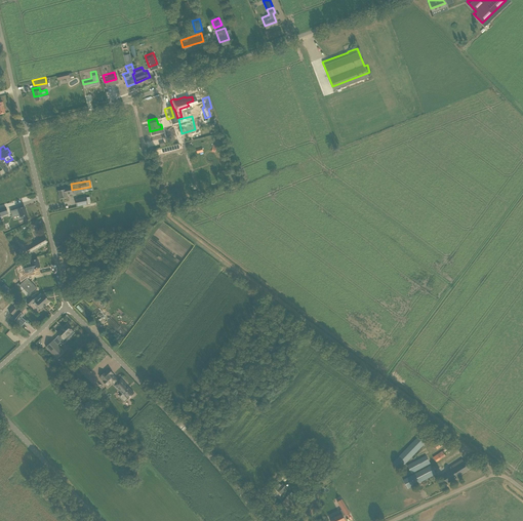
[(56,187),(58,195),(66,194),(65,192),(71,190),(69,183),(64,184),(64,186),(56,187)]
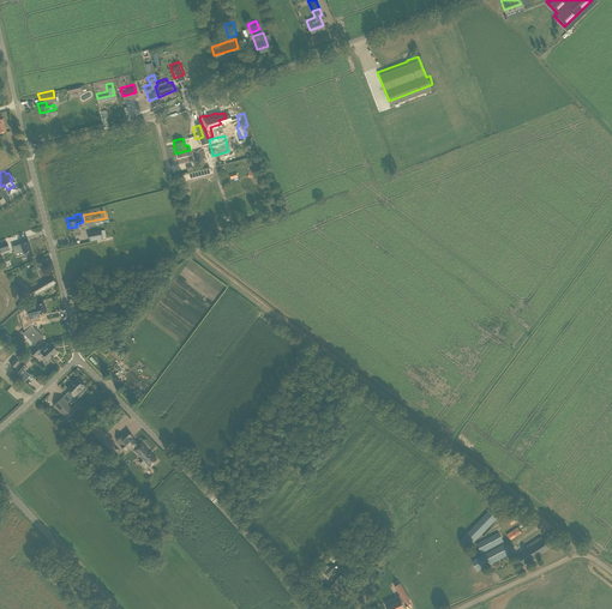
[(85,229),(88,236),(105,234),(102,225),(100,227),(99,225),(85,229)]
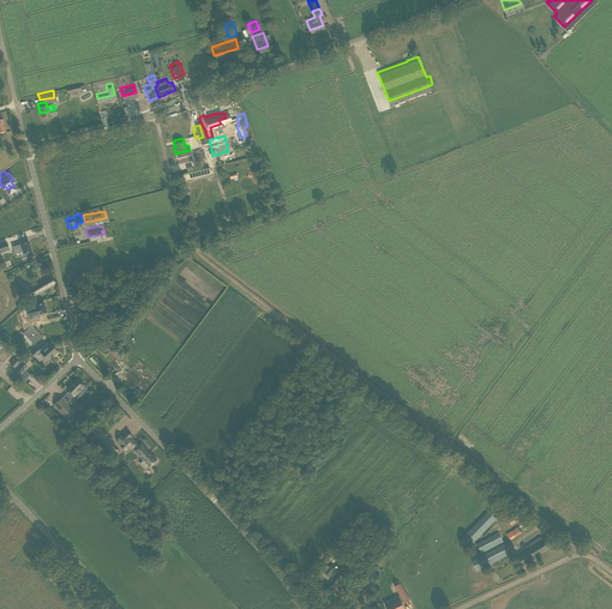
[(18,240),(12,241),(15,247),(19,245),(21,249),(18,251),(19,254),(28,252),(27,247),(29,246),(27,237),(18,240)]
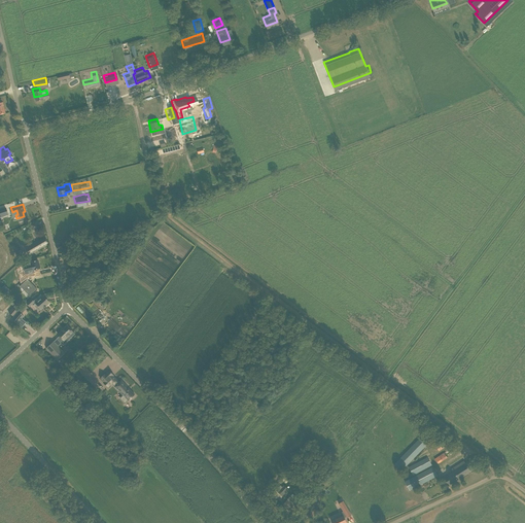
[(30,224),(31,227),(37,223),(35,221),(33,217),(28,220),(30,224)]
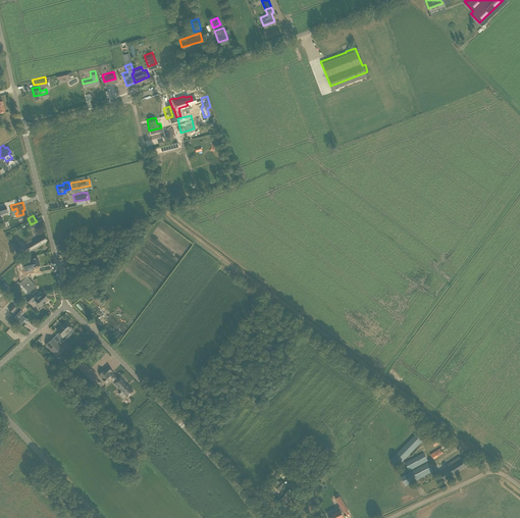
[(21,241),(26,249),(30,247),(46,238),(42,230),(35,235),(21,241)]
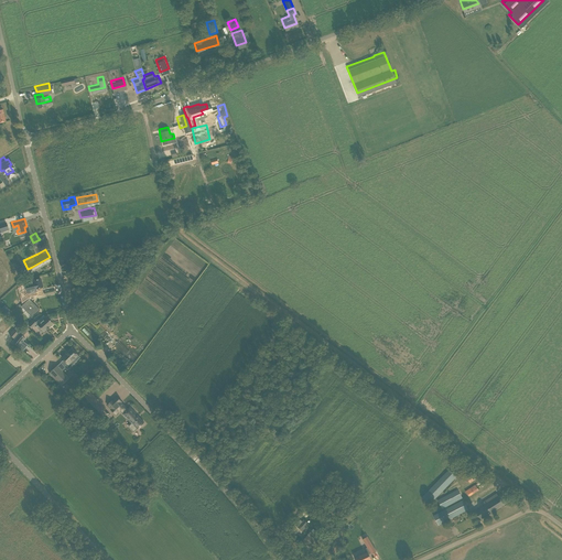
[(26,278),(23,279),(25,289),(34,287),(34,284),(40,283),(38,275),(31,277),(26,278)]
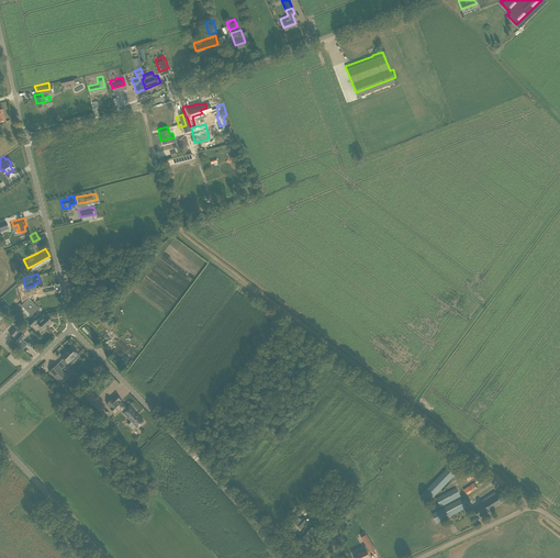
[(19,301),(30,312),(37,304),(26,293),(19,301)]
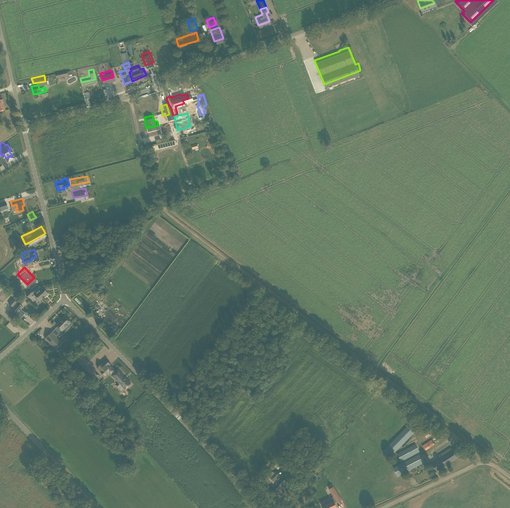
[(34,294),(37,297),(46,290),(40,283),(39,284),(37,282),(30,289),(28,287),(23,291),(26,294),(31,290),(32,291),(30,293),(32,296),(34,294)]
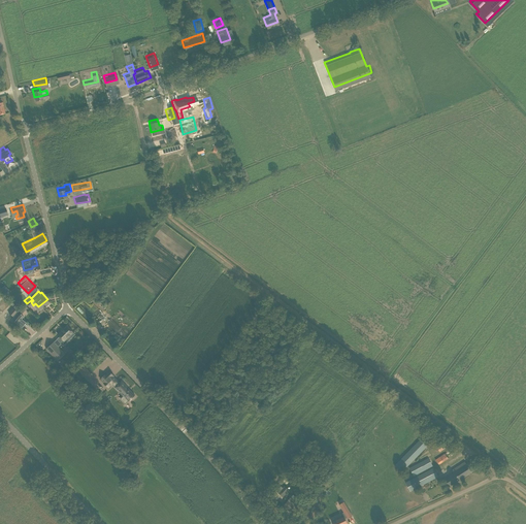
[(11,313),(15,308),(18,306),(12,302),(6,309),(11,313)]
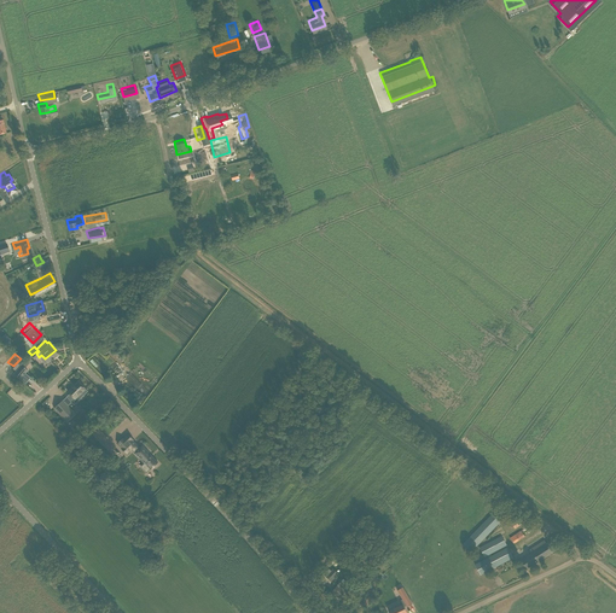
[(11,369),(17,375),(23,368),(25,366),(18,361),(13,366),(11,369)]
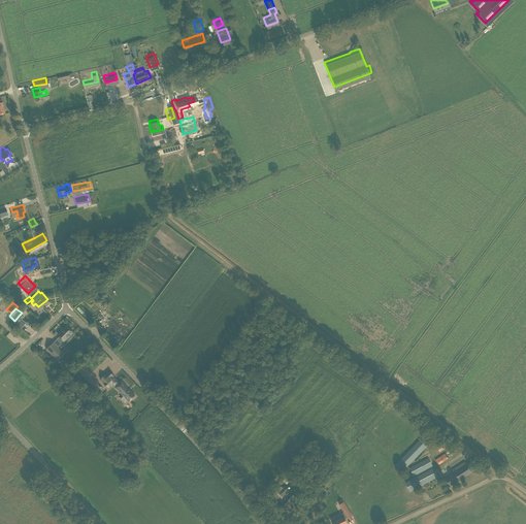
[(73,331),(65,322),(56,331),(58,333),(55,335),(59,339),(65,333),(67,336),(73,331)]
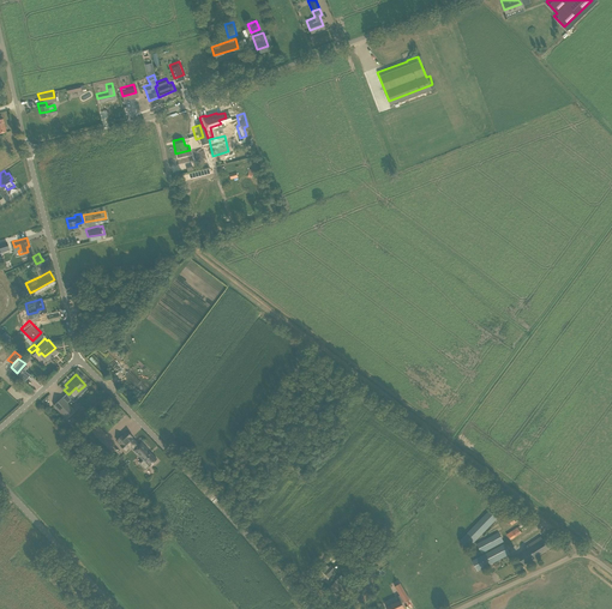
[(60,393),(52,402),(64,415),(72,406),(60,393)]
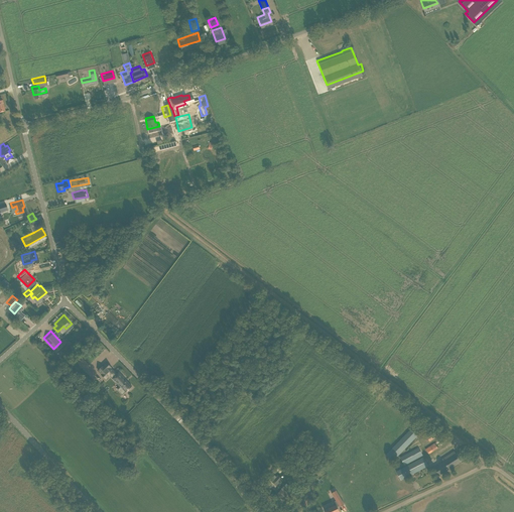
[(101,363),(97,367),(100,370),(100,371),(104,375),(108,371),(119,383),(116,386),(120,390),(123,387),(124,388),(130,383),(122,374),(117,369),(114,371),(112,368),(109,364),(105,359),(101,363)]
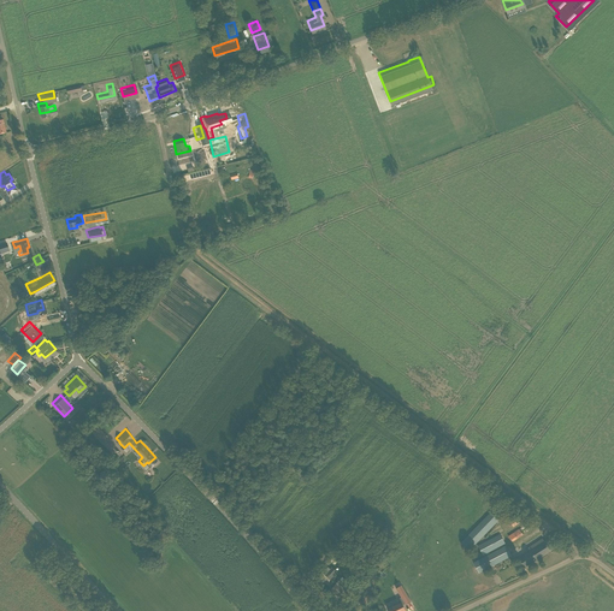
[(459,539),(466,545),(495,516),(488,509),(459,539)]
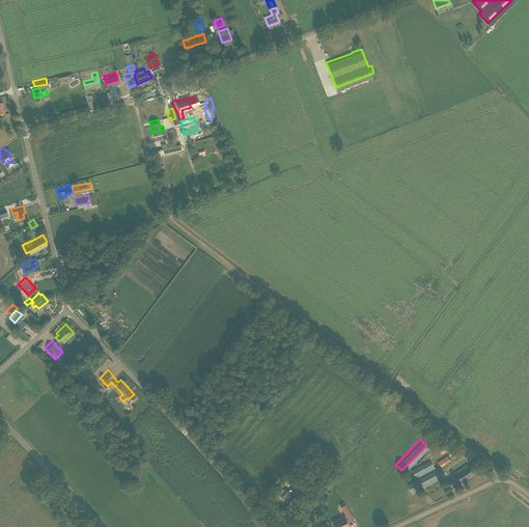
[(437,445),(440,450),(449,444),(445,439),(437,445)]
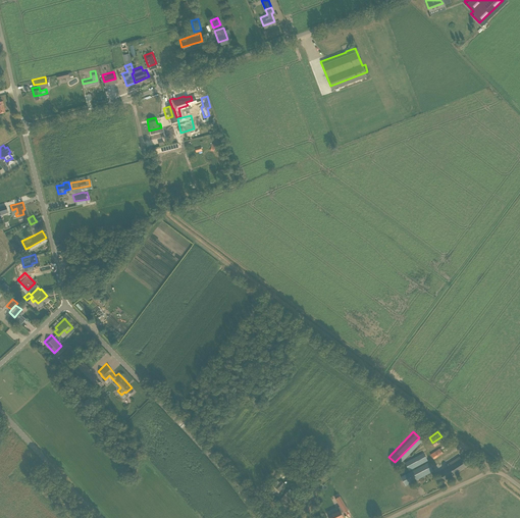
[(428,451),(432,455),(452,442),(449,437),(428,451)]
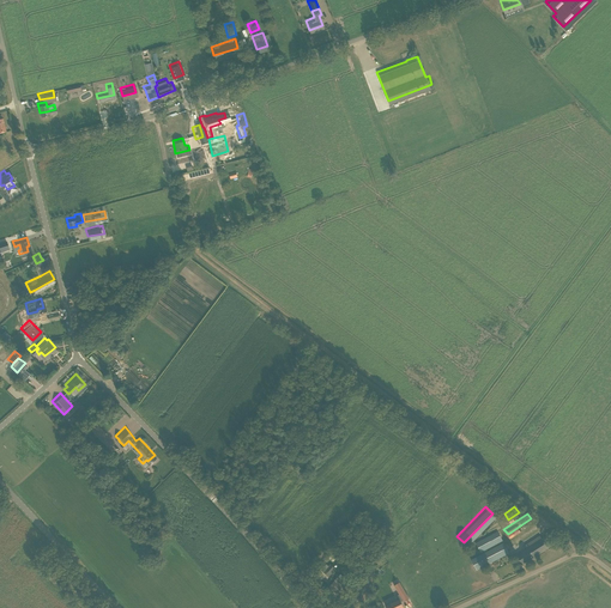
[(485,523),(490,529),(491,528),(492,528),(498,523),(494,517),(485,523)]
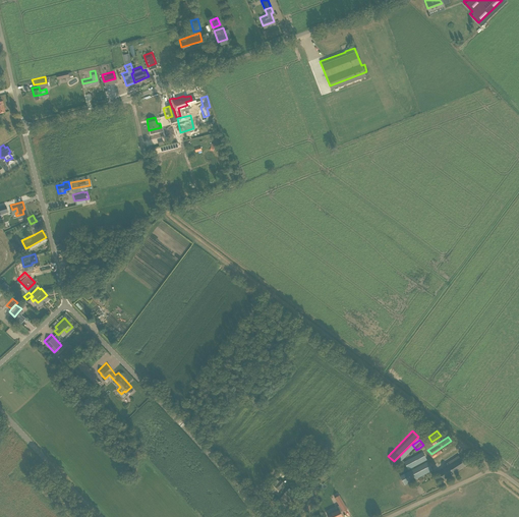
[(402,458),(406,465),(424,456),(420,448),(402,458)]
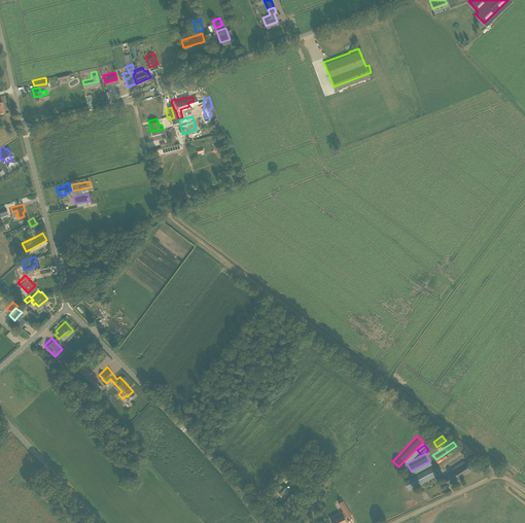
[(442,475),(447,482),(474,464),(468,456),(464,460),(462,457),(448,465),(450,468),(442,475)]
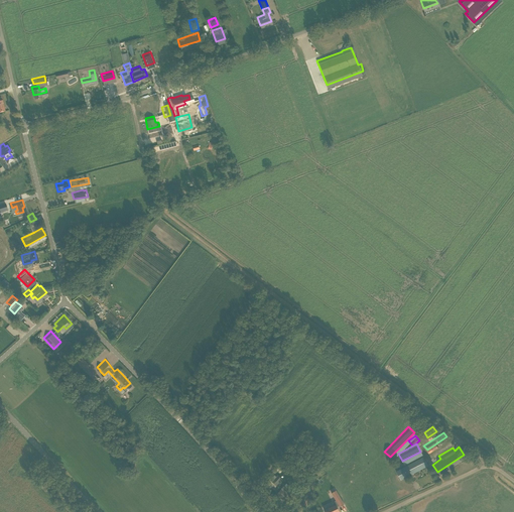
[(394,469),(398,476),(426,462),(422,454),(394,469)]
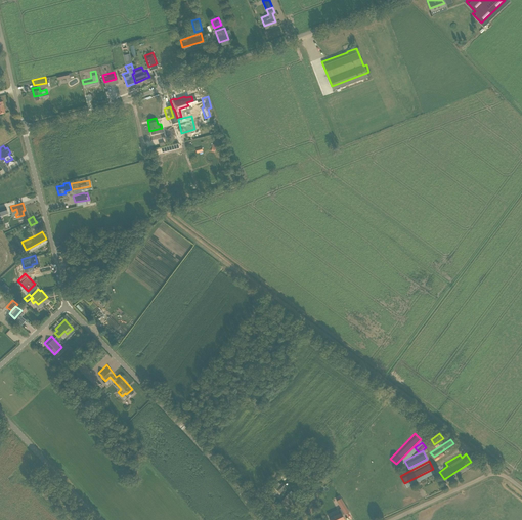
[(272,483),(278,489),(285,482),(280,479),(278,480),(276,479),(272,483)]
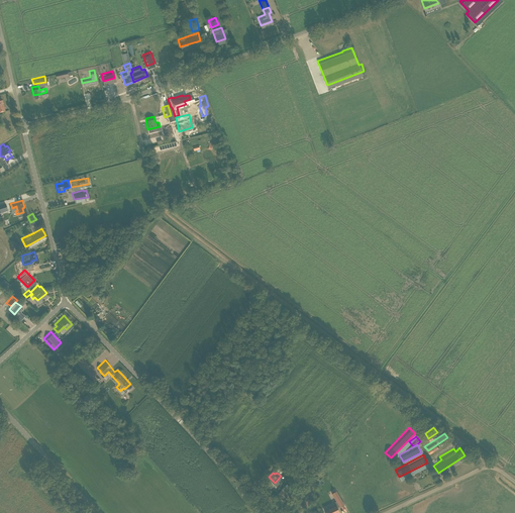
[(279,495),(283,498),(291,487),(289,485),(287,487),(283,483),(277,491),(280,494),(279,495)]
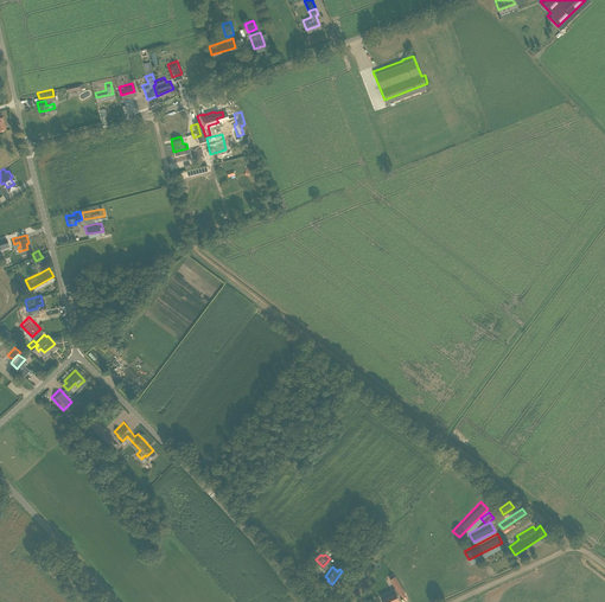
[(393,589),(379,595),(381,601),(387,601),(390,601),(392,601),(397,599),(394,593),(396,591),(397,593),(403,589),(393,574),(388,576),(393,584),(390,586),(393,589)]
